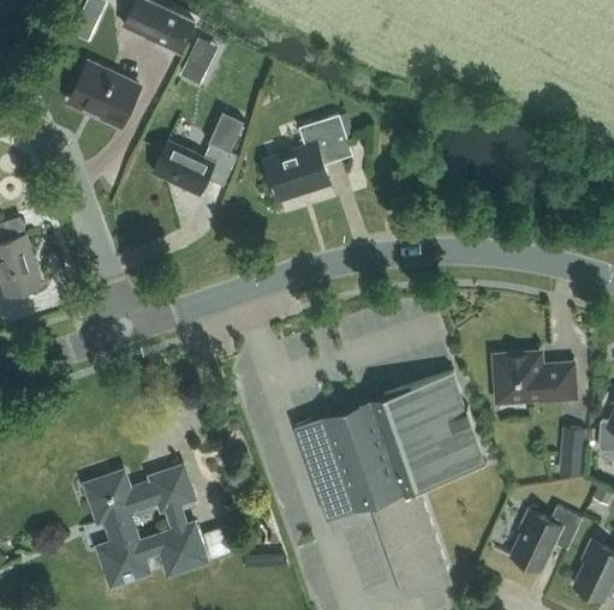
[(133,0),(121,27),(178,54),(192,23),(143,0),(133,0)]
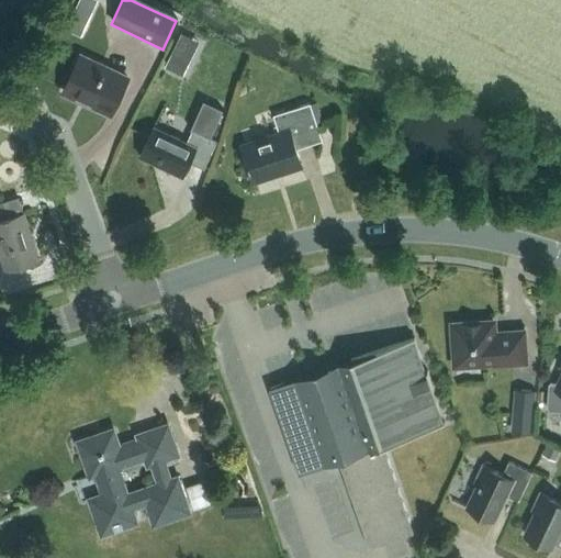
[(74,13),(65,31),(79,37),(88,20),(74,13)]
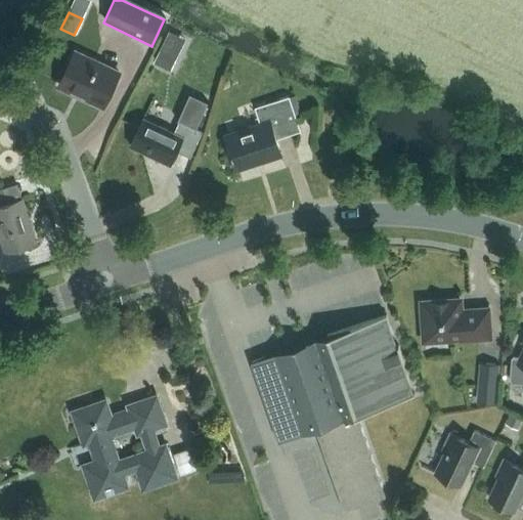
[(169,35),(155,65),(169,72),(183,42),(169,35)]
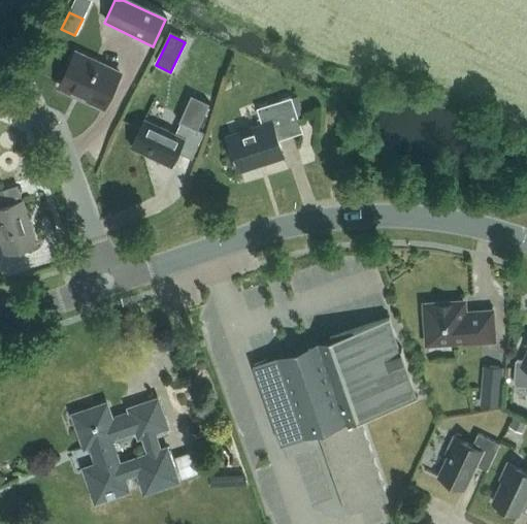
[(103,109),(119,75),(75,55),(59,89),(103,109)]
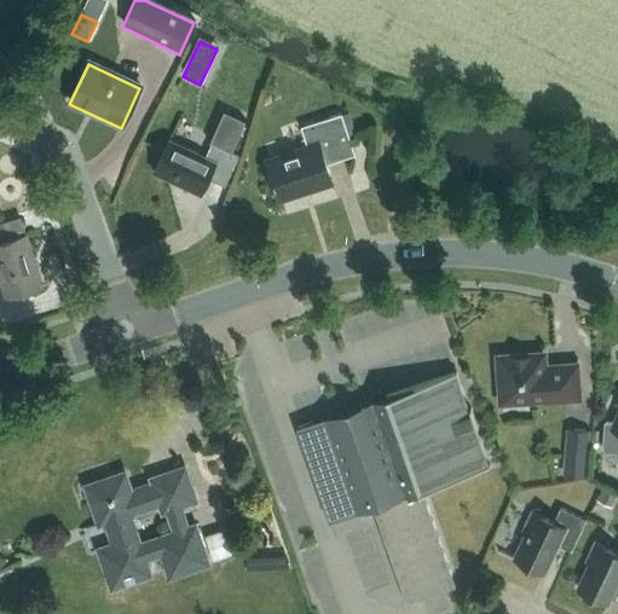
[(168,143),(152,175),(201,198),(208,181),(224,189),(238,158),(231,155),(246,123),(224,114),(208,146),(211,148),(204,160),(168,143)]
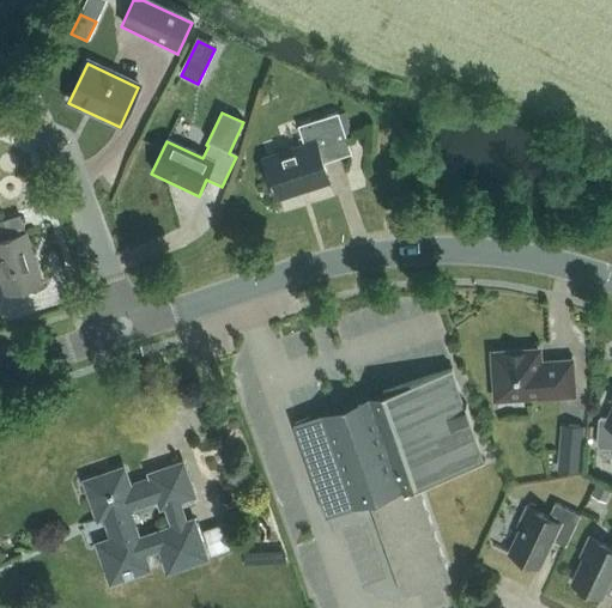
[(304,149),(262,162),(276,200),(328,183),(322,165),(351,156),(338,116),(297,129),(304,149)]
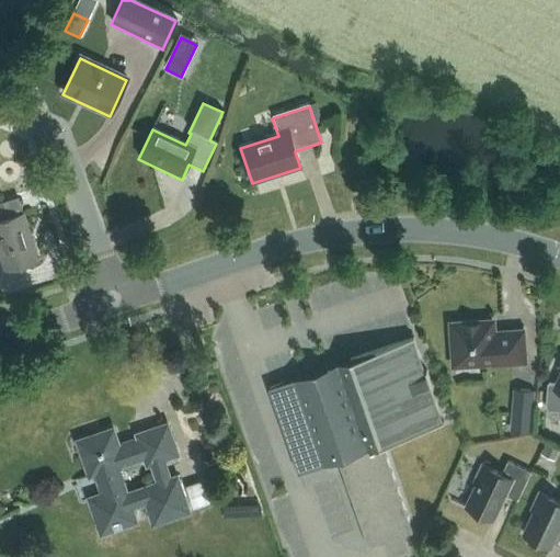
[(265,194),(296,183),(294,174),(262,185),(265,194)]
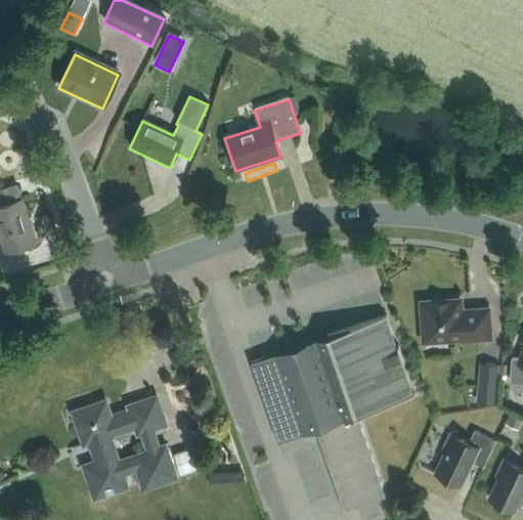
[(0,240),(4,254),(35,245),(22,202),(4,207),(0,196),(0,240)]
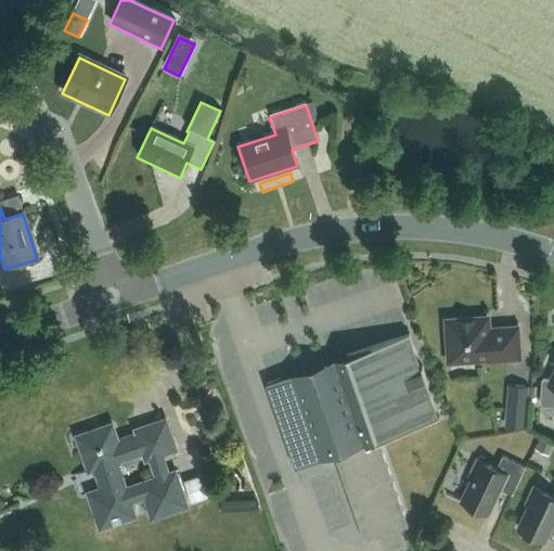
[(488,363),(519,361),(517,329),(493,331),(493,332),(487,333),(486,321),(447,323),(449,363),(488,361),(488,363)]
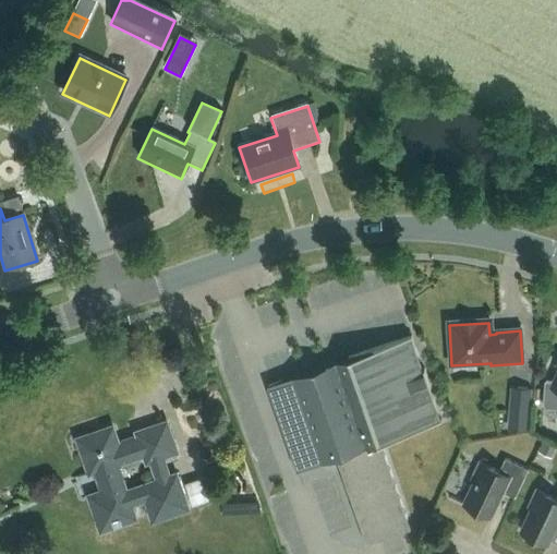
[(267,388),(273,401),(298,473),(322,465),(322,462),(336,458),(366,545),(409,530),(379,445),(440,423),(440,422),(438,422),(426,390),(431,389),(423,371),(420,372),(409,340),(411,339),(411,338),(335,364),(337,372),(315,380),(295,387),(292,380),(267,388)]
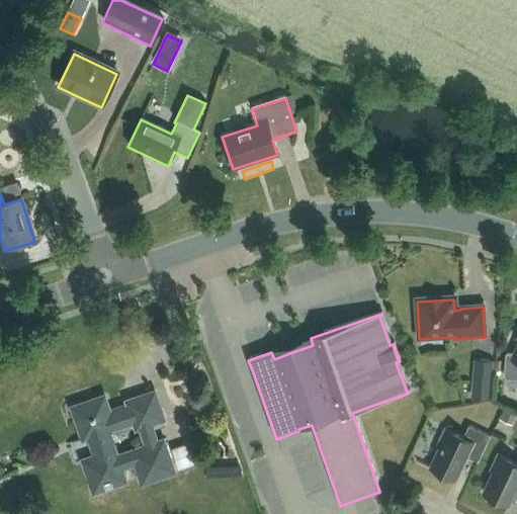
[(516,338),(516,342),(516,346),(512,358),(506,358),(506,356),(505,355),(503,378),(504,378),(505,372),(516,373),(516,338)]
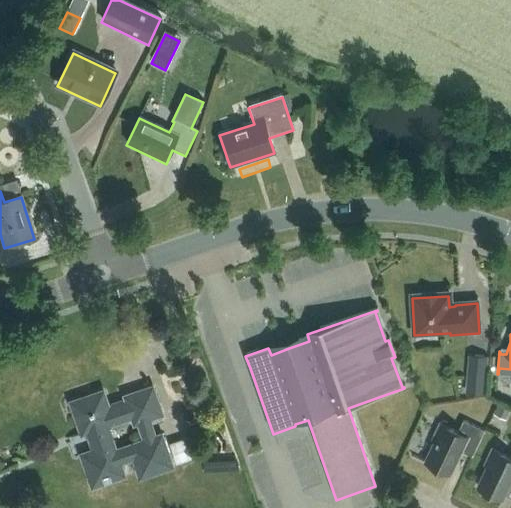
[(487,359),(467,357),(463,396),(484,398),(487,359)]
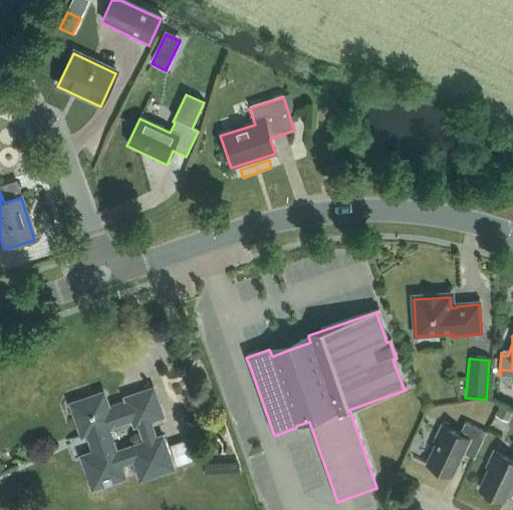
[(163,419),(153,393),(126,402),(129,410),(109,416),(104,399),(100,398),(74,406),(73,409),(82,438),(89,436),(96,455),(82,460),(92,488),(95,490),(124,480),(120,467),(135,462),(142,482),(173,471),(162,440),(158,442),(151,423),(163,419)]
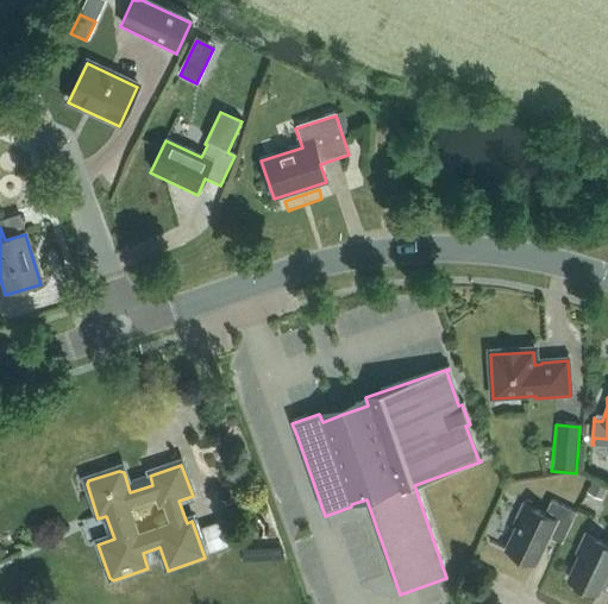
[(593,482),(587,495),(601,502),(607,489),(593,482)]
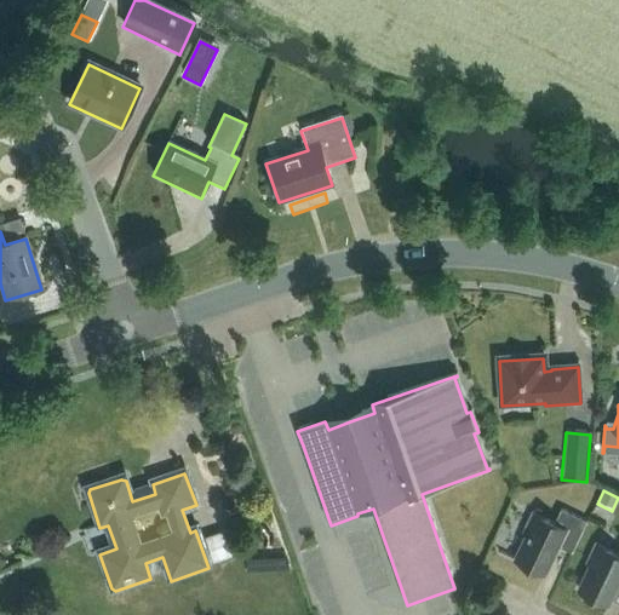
[(523,535),(526,536),(514,562),(544,576),(557,549),(571,555),(585,524),(561,512),(554,527),(532,517),(523,535)]
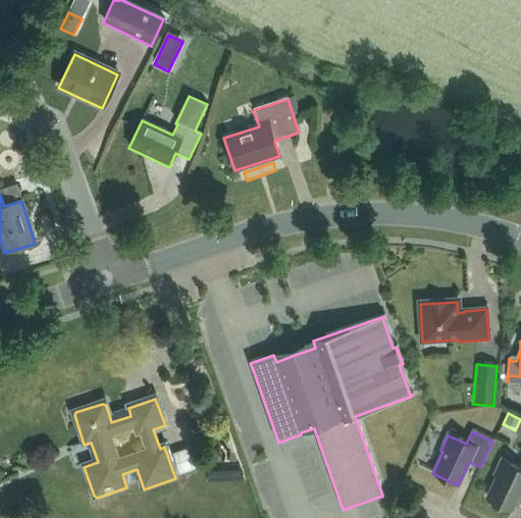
[(179,477),(199,470),(191,448),(171,455),(179,477)]
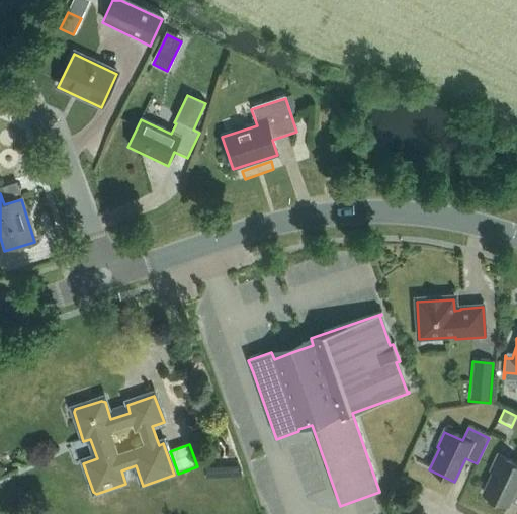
[(516,461),(515,465),(497,457),(490,473),(493,474),(483,495),(508,507),(516,488),(516,461)]
